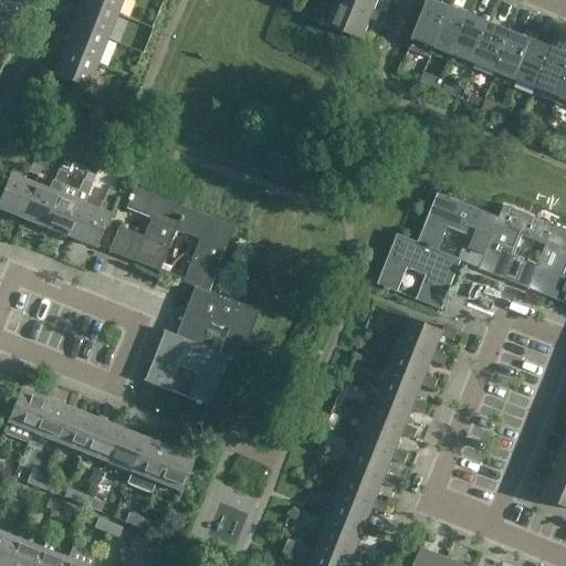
[(0,0),(0,35),(2,37),(1,38),(2,39),(18,0),(0,0)]
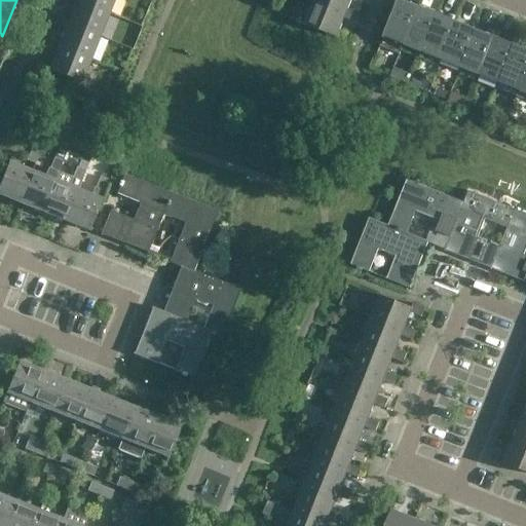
[(109,13),(113,0),(65,0),(65,2),(75,6),(77,1),(109,13)]
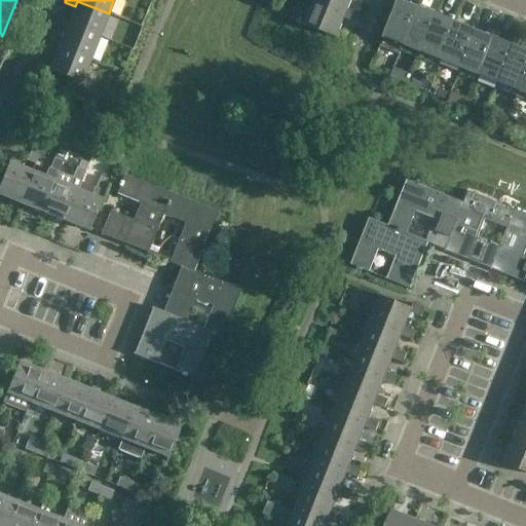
[(315,0),(315,2),(346,14),(348,9),(351,0),(315,0)]
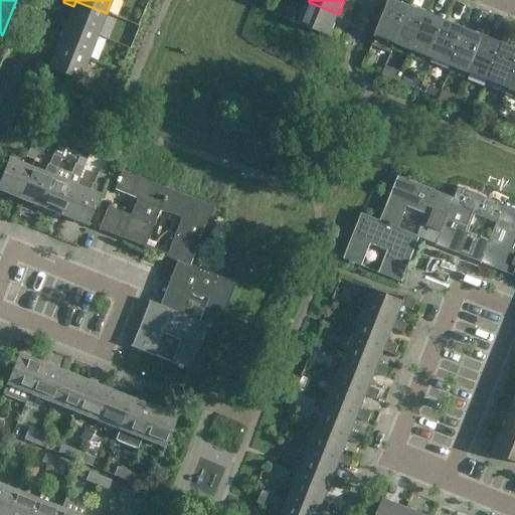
[(396,43),(410,8),(391,1),(391,0),(390,0),(376,36),(377,37),(377,35),(396,43)]
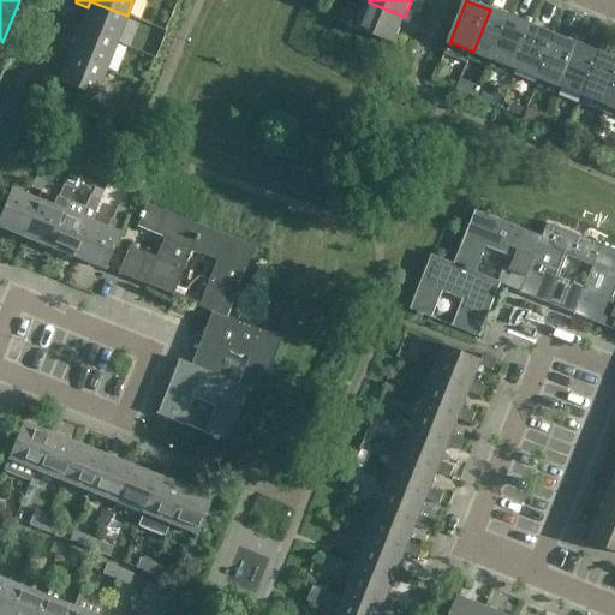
[(117,42),(127,16),(90,1),(88,7),(82,23),(69,19),(65,29),(77,34),(79,28),(117,42)]
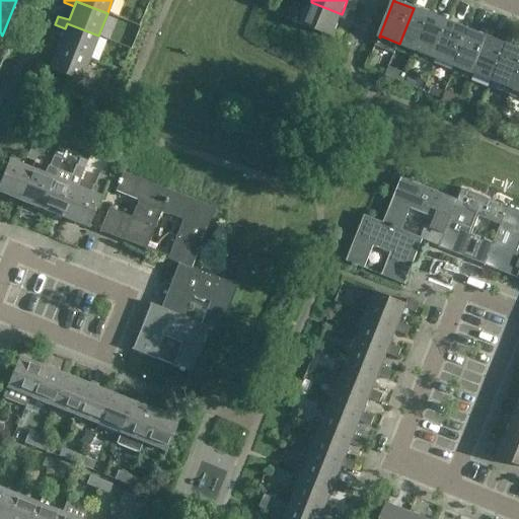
[(354,13),(344,9),(342,14),(311,2),(302,24),(332,36),(332,35),(340,17),(351,21),(354,13)]
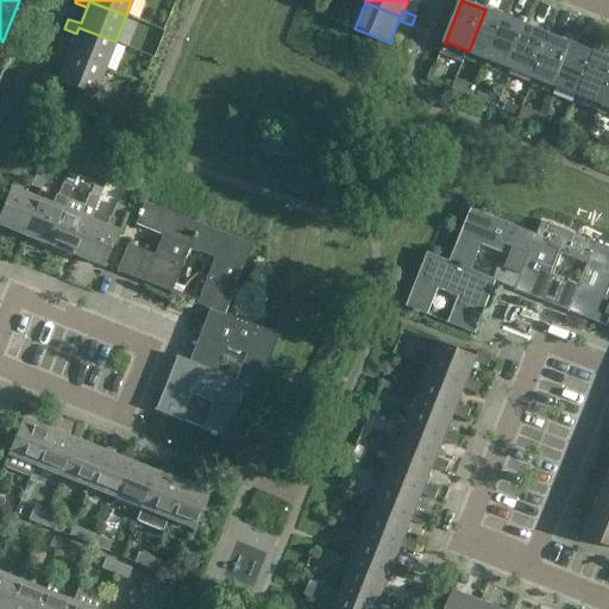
[(490,60),(506,18),(485,10),(469,51),(490,60)]
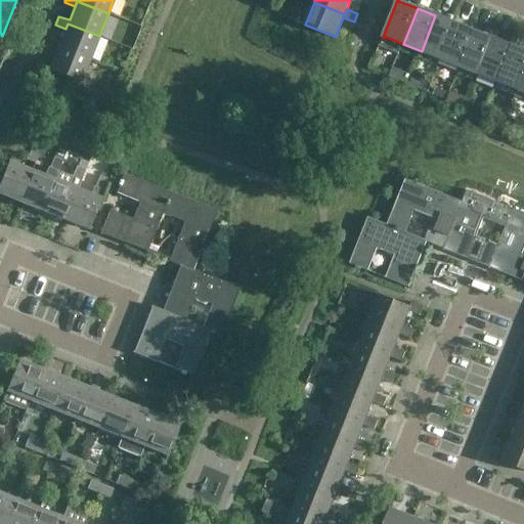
[(441,59),(455,24),(435,15),(422,51),(441,59)]
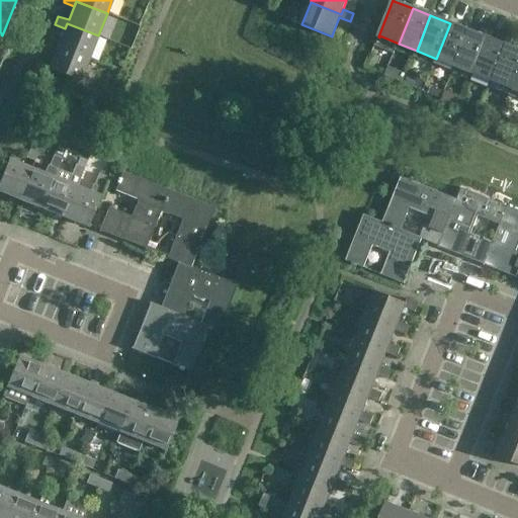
[(89,59),(98,35),(67,23),(65,28),(60,42),(50,38),(46,47),(57,51),(58,47),(89,59)]
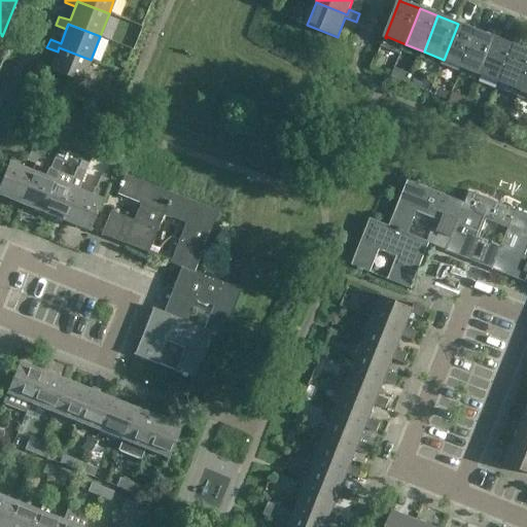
[(462,67),(477,31),(458,24),(444,60),(462,67)]
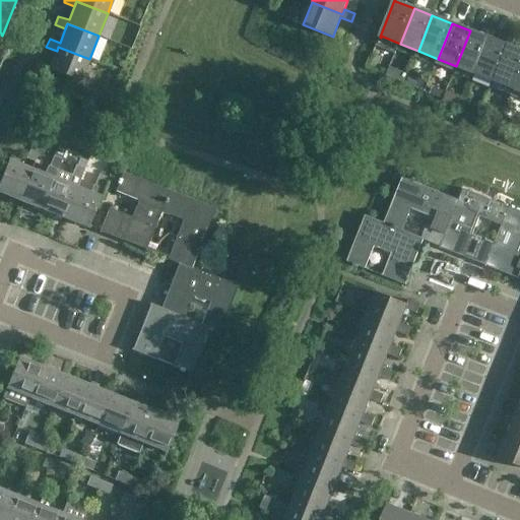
[(475,73),(489,39),(470,30),(456,66),(475,73)]
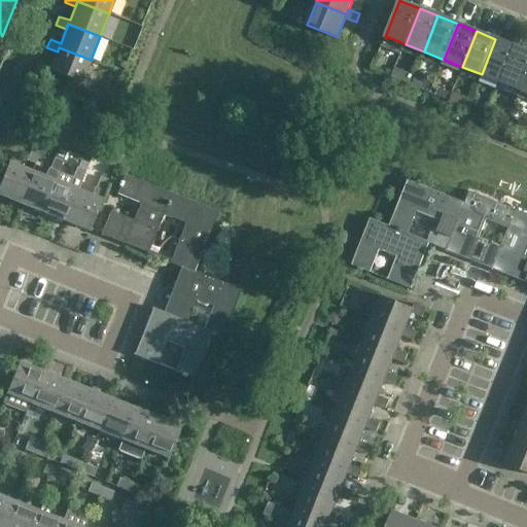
[(501,82),(516,46),(495,39),(482,74),(501,82)]
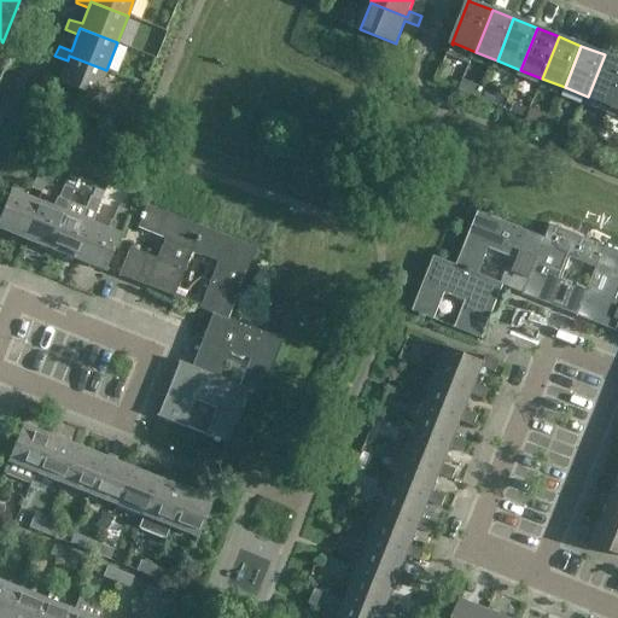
[(611,105),(617,85),(617,59),(605,54),(588,97),(611,105)]
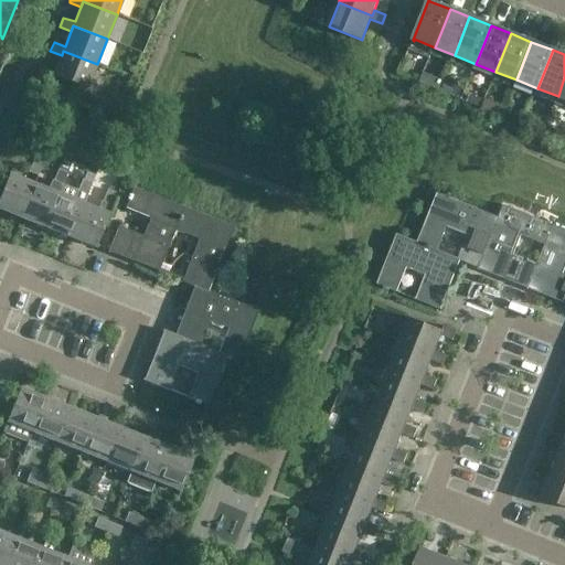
[(87,89),(97,64),(63,51),(62,55),(55,71),(44,66),(40,75),(52,81),(54,76),(87,89)]
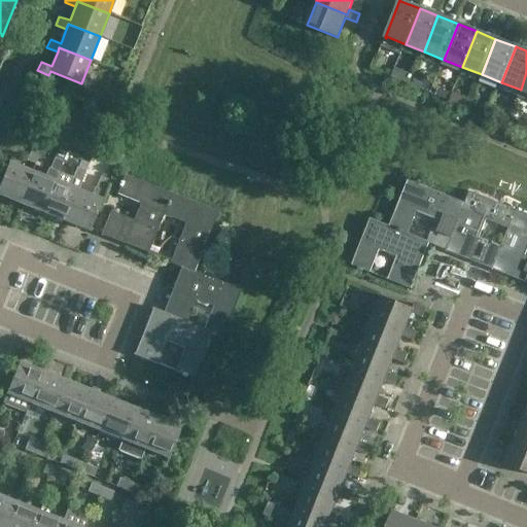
[(395,69),(392,78),(411,85),(415,76),(395,69)]
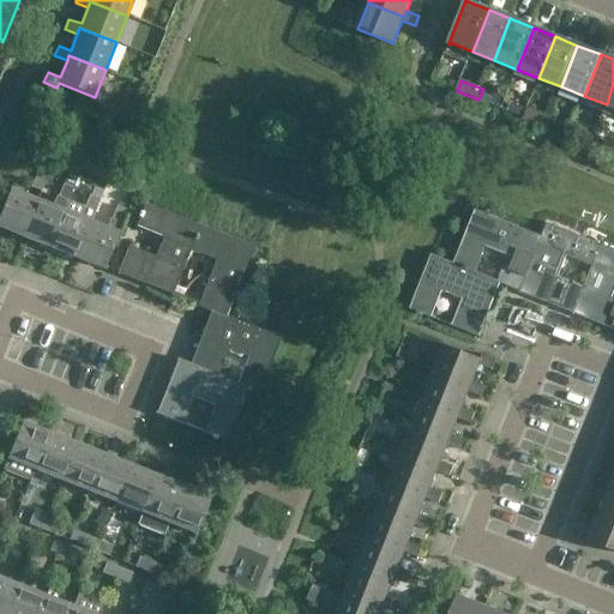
[(485,89),(480,100),(492,106),(497,94),(485,89)]
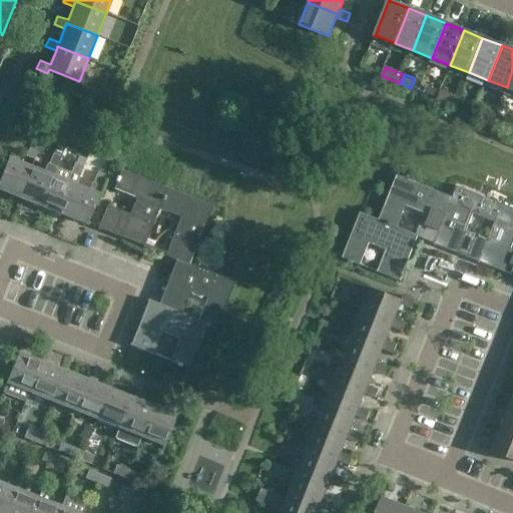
[(427,85),(424,92),(437,98),(440,91),(427,85)]
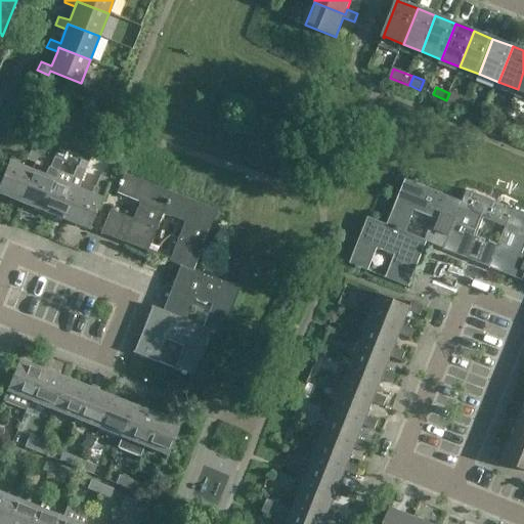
[(455,95),(451,102),(461,106),(465,98),(455,95)]
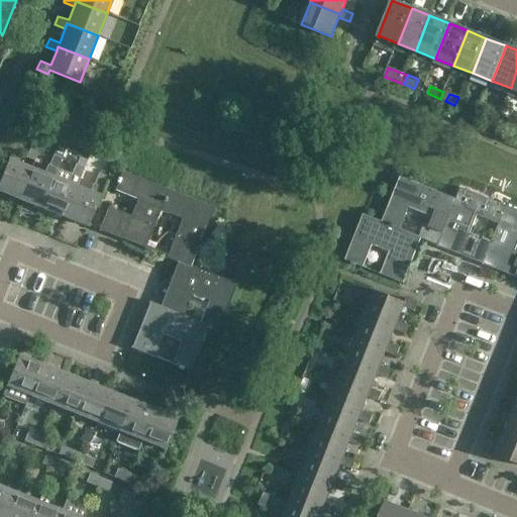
[(67,146),(75,149),(78,143),(70,139),(67,146)]
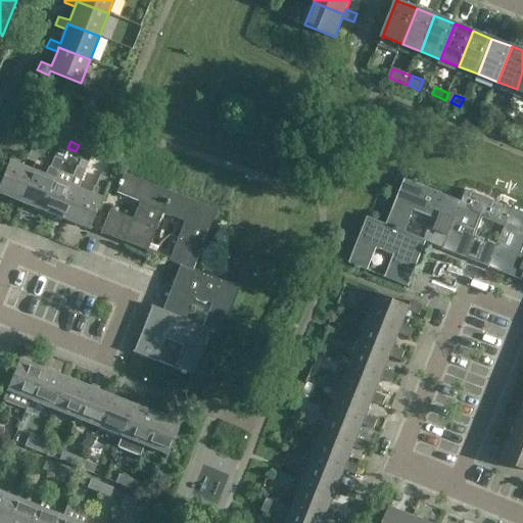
[(36,163),(40,152),(32,148),(27,159),(36,163)]
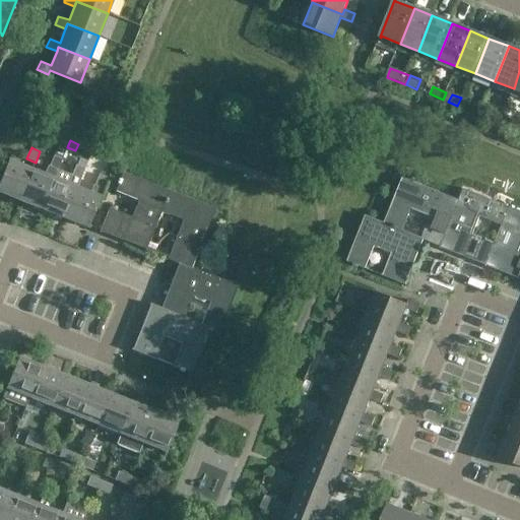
[(42,210),(54,179),(57,171),(62,159),(54,156),(49,168),(48,168),(45,176),(31,171),(19,201),(42,210)]
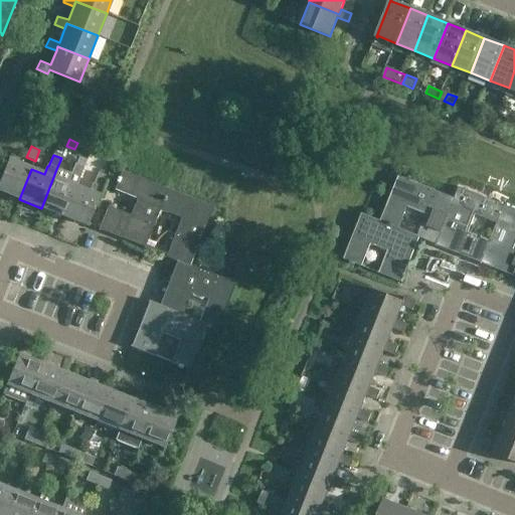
[(0,191),(19,199),(31,169),(8,160),(0,179),(0,191)]
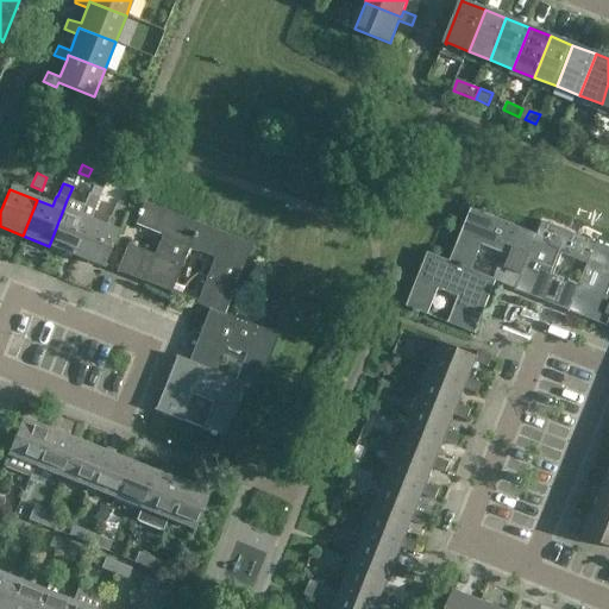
[(76,257),(90,220),(94,211),(99,198),(89,194),(85,207),(82,206),(77,215),(63,209),(49,246),(76,257)]
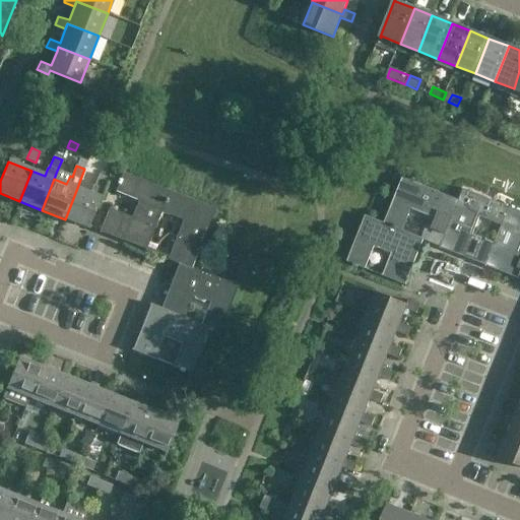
[(146,251),(161,211),(170,192),(123,173),(120,180),(119,180),(117,184),(119,185),(116,191),(131,197),(132,198),(132,197),(139,200),(132,218),(109,209),(99,233),(100,234),(101,233),(113,237),(123,241),(145,250),(144,251),(146,251)]
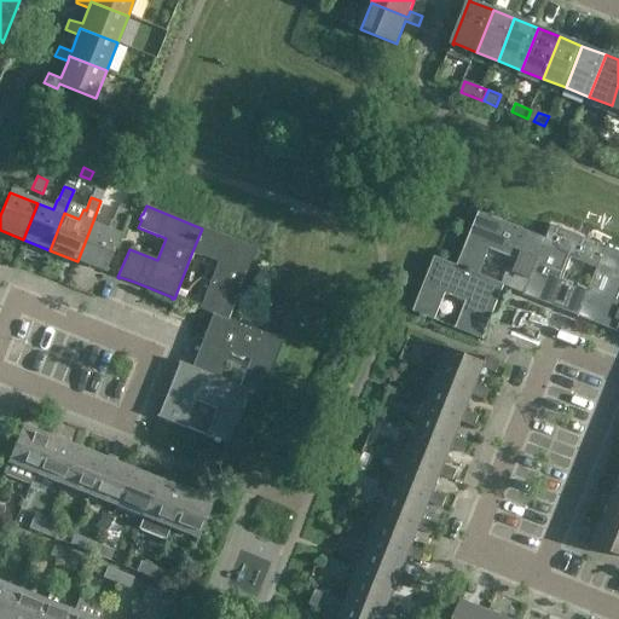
[(109,231),(92,224),(77,261),(104,272),(120,235),(128,212),(119,208),(113,221),(109,231)]
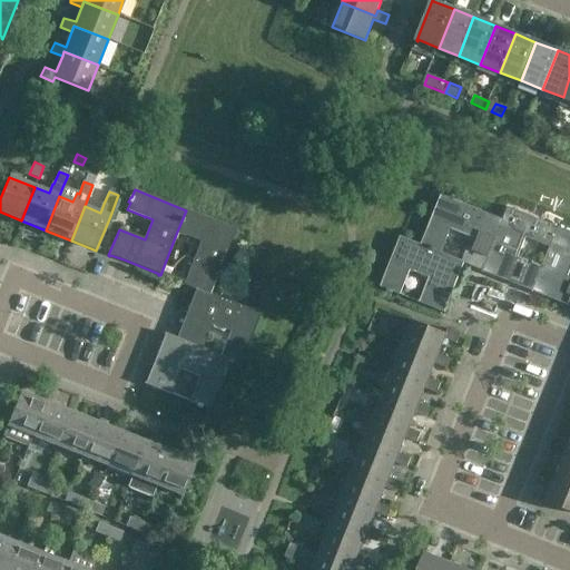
[(472,237),(462,261),(464,262),(464,263),(483,271),(503,220),(441,195),(421,245),(441,252),(451,228),(472,237)]
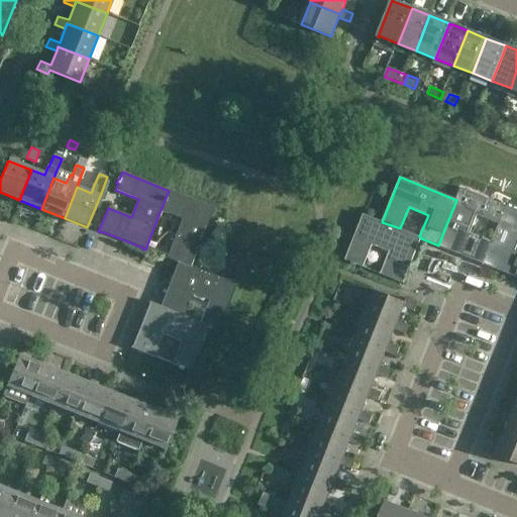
[(478,215),(499,224),(506,206),(461,188),(456,200),(438,245),(437,247),(438,248),(439,246),(461,255),(478,215)]
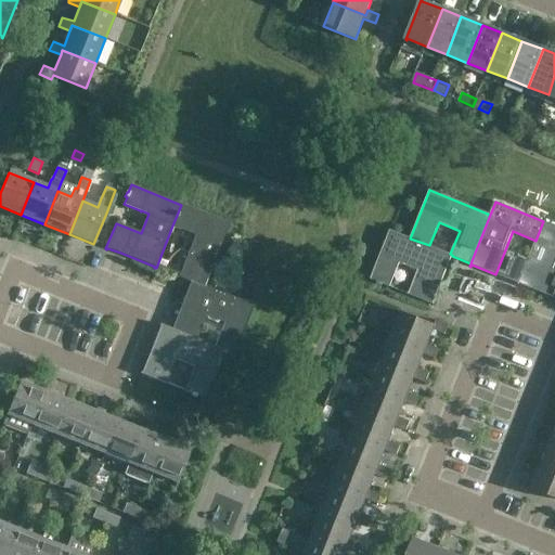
[(229,223),(181,205),(172,226),(196,234),(179,278),(191,282),(204,287),(204,285),(229,223)]
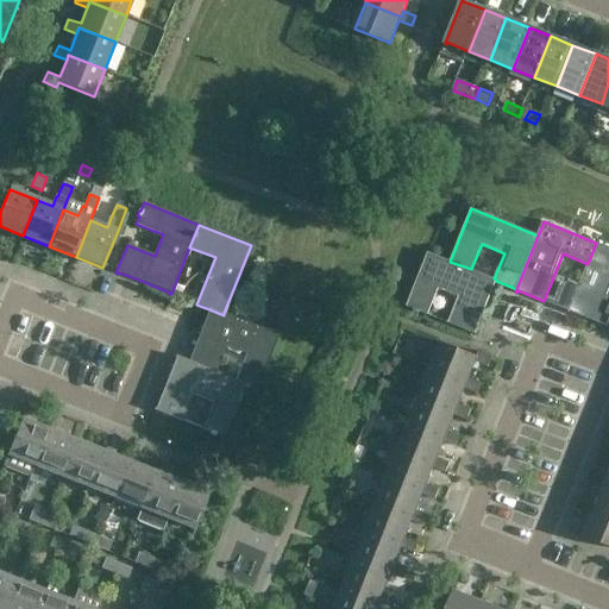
[(608,290),(608,248),(596,243),(588,264),(579,284),(569,311),(569,313),(570,313),(570,312),(608,326),(608,299),(606,299),(608,290)]
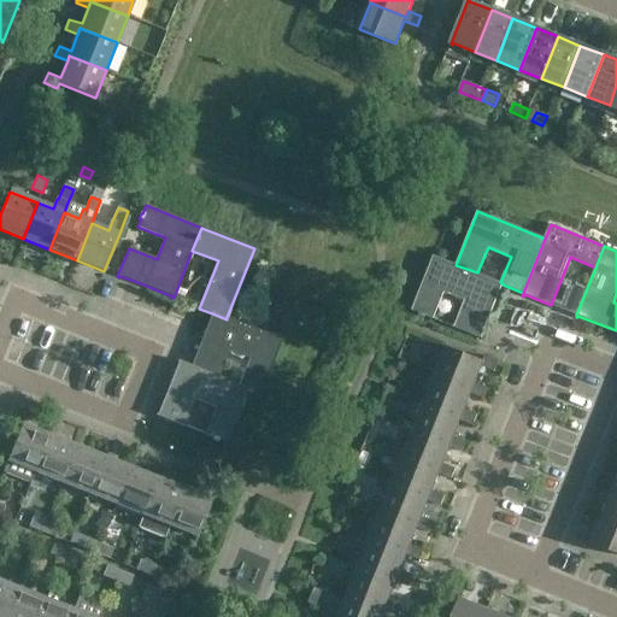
[(482,336),(503,285),(503,283),(500,282),(477,272),(456,265),(434,256),(412,311),(421,313),(419,316),(424,318),(425,316),(433,318),(444,292),(466,301),(462,312),(460,311),(454,327),(482,339),(483,338),(482,336)]
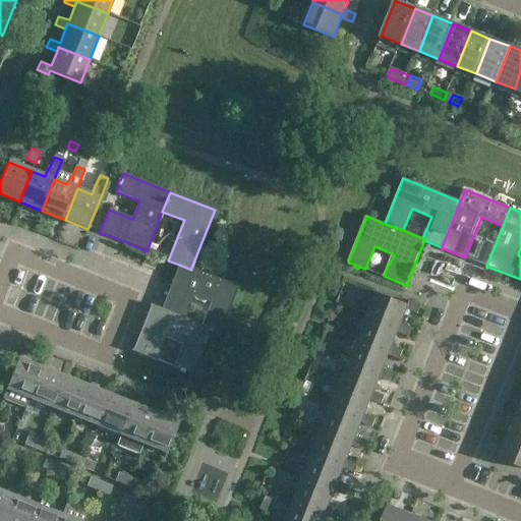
[(486,266),(496,243),(483,239),(474,262),(486,266)]
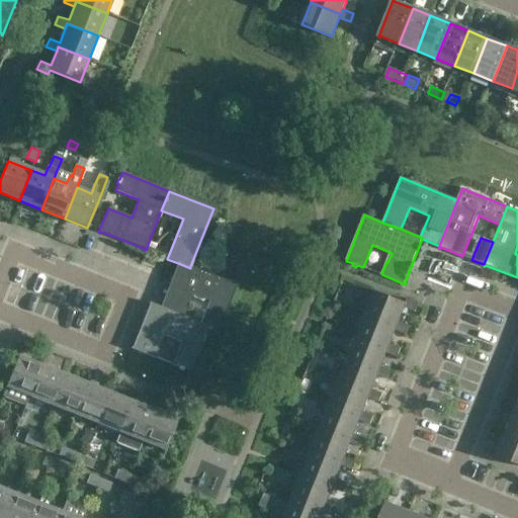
[(237,285),(190,266),(190,268),(178,263),(169,286),(165,295),(161,308),(183,317),(187,305),(186,304),(190,294),(209,303),(201,324),(208,327),(207,330),(210,331),(211,329),(219,332),(237,285)]
